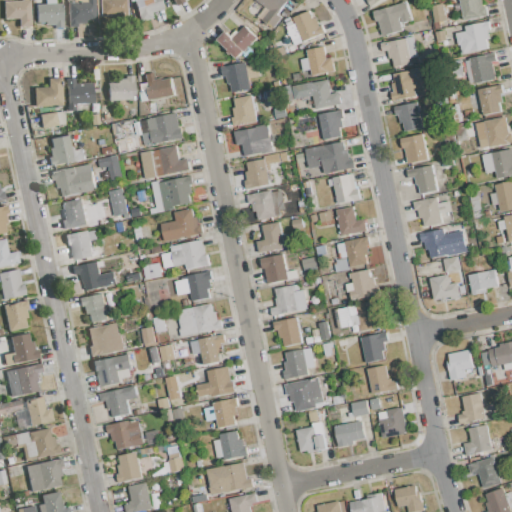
[(4,2),(20,2),(20,0),(29,0),(31,27),(19,27),(18,19),(5,19),(4,2)]
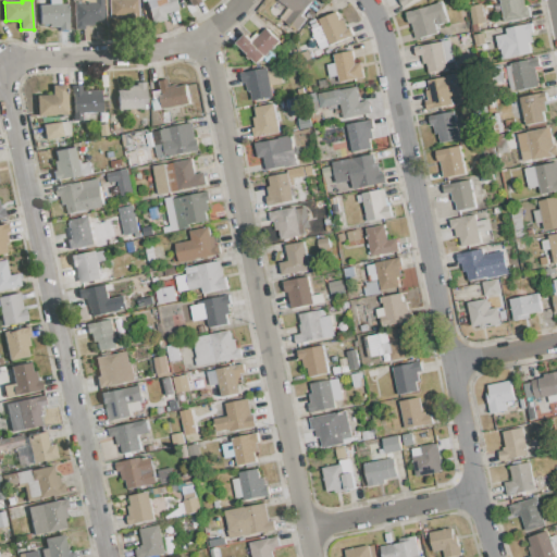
[(39,7),(48,5),(48,0),(60,0),(61,5),(67,4),(70,31),(59,31),(59,27),(50,27),(49,24),(40,25),(39,7)]
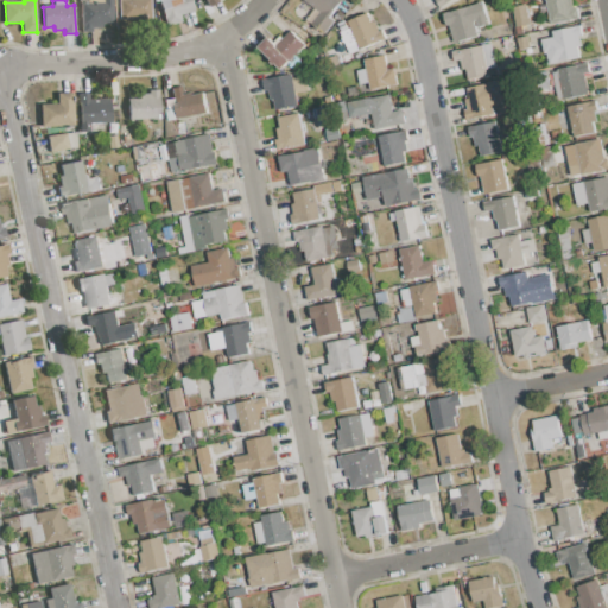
[(80,5),(103,4),(102,0),(111,0),(112,24),(102,24),(102,27),(92,29),(92,33),(81,33),(80,5)]
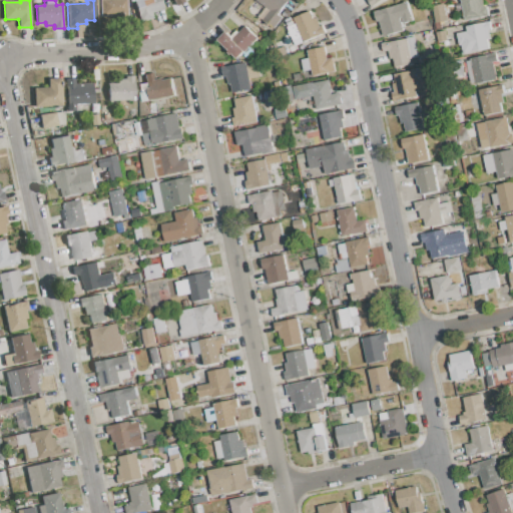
[(99,0),(100,17),(126,16),(125,0),(99,0)]
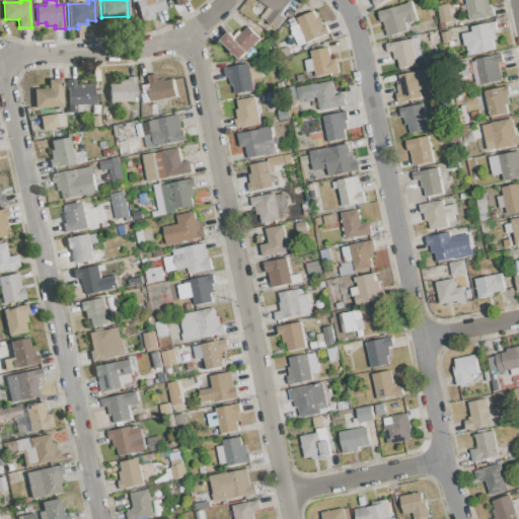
[(135,0),(162,0),(165,9),(153,13),(155,19),(143,23),(135,0)]
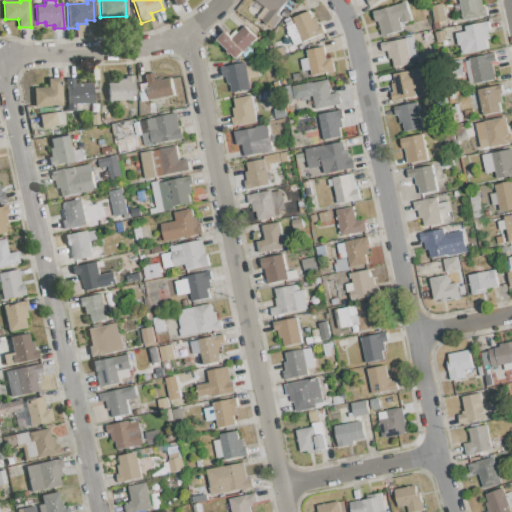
[(290,0),(296,4),(276,29),(258,15),(265,6),(257,0),(290,0)]
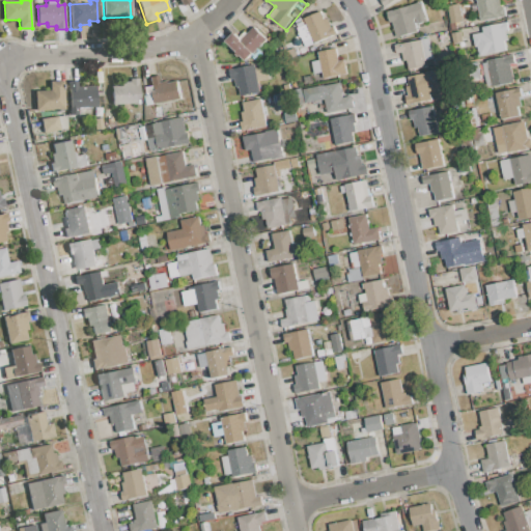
[(387,11),(417,3),(416,1),(421,0),(427,21),(416,24),(418,31),(397,36),(394,22),(390,23),(387,11)]
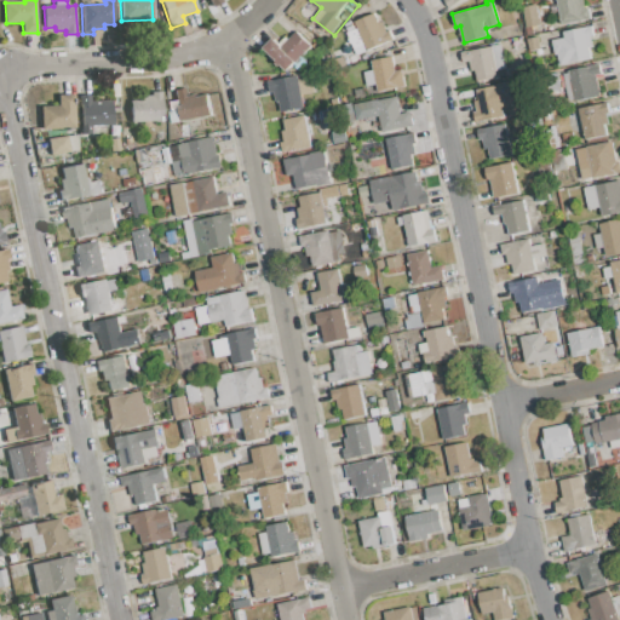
[(557,0),(584,0),(585,7),(589,7),(591,18),(562,24),(557,0)]
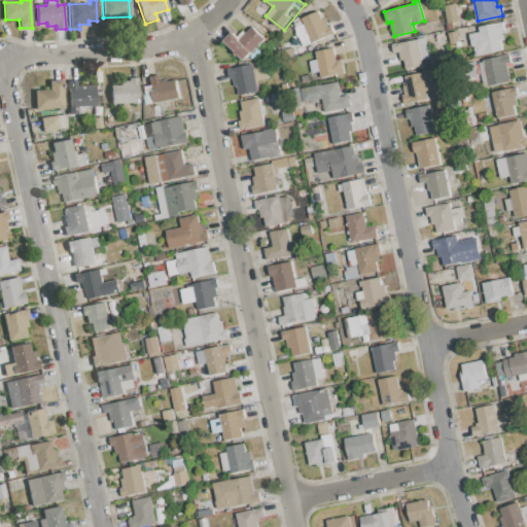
[(445,7),(456,5),(459,21),(448,24),(445,7)]
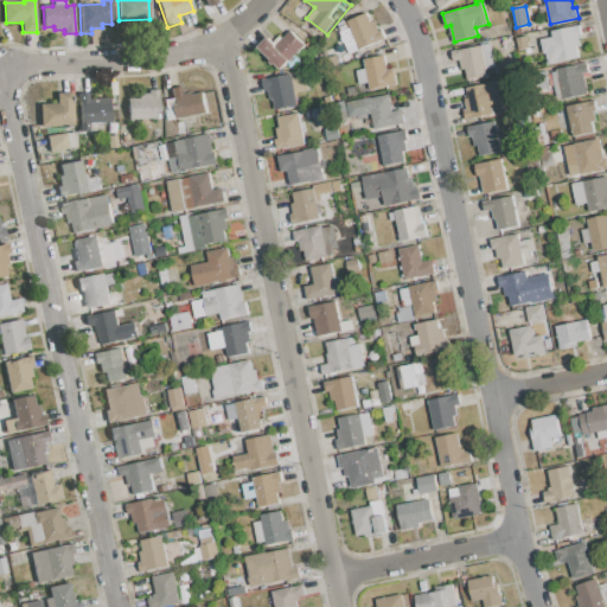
[(347,21),(366,13),(371,23),(375,20),(378,31),(382,30),(385,37),(359,49),(347,21)]
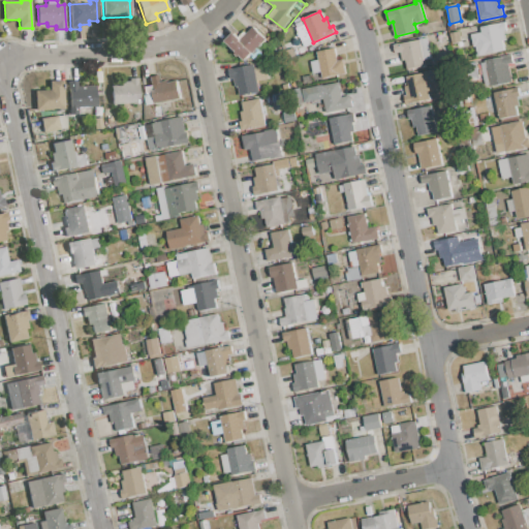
[(480,27),(505,22),(506,31),(504,32),(506,39),(502,40),(503,50),(487,53),(480,27)]
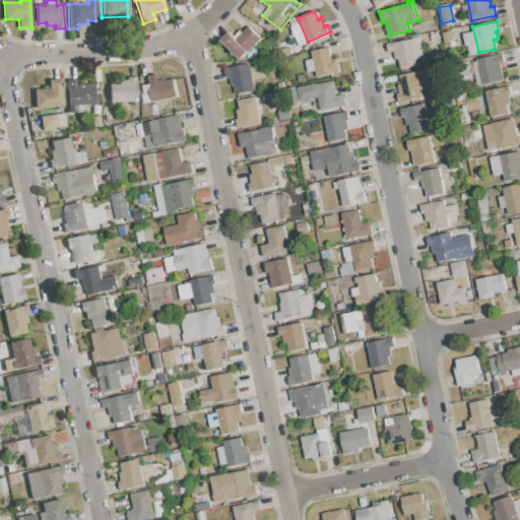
[(241,59),(221,40),(230,33),(236,39),(249,25),(261,38),(241,59)]
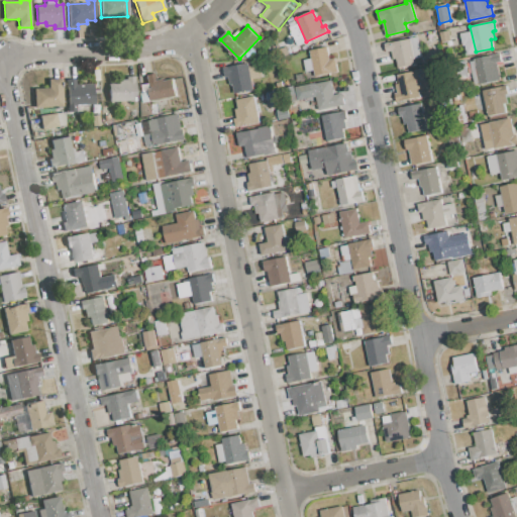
[(440,32),(449,30),(451,40),(442,42),(440,32)]
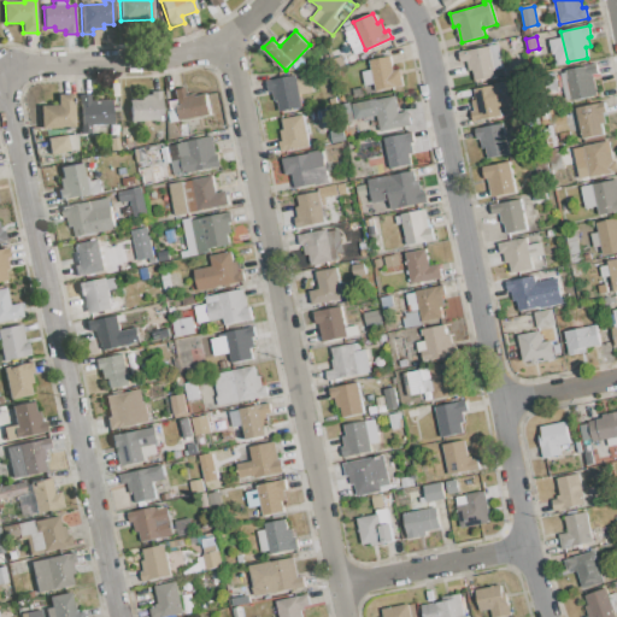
[(504,42),(522,39),(523,48),(506,52),(504,42)]
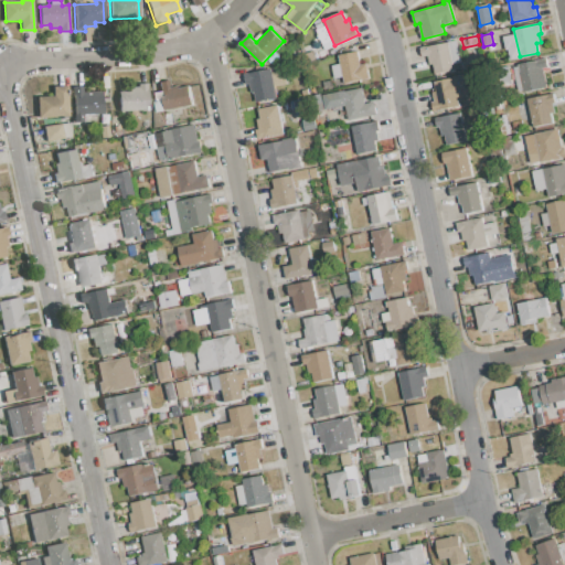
[(452,64),(448,42),(457,41),(461,62),(452,64)]
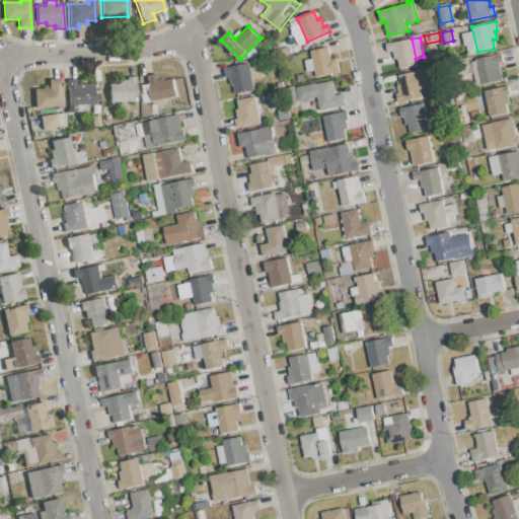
[(394,43),(412,39),(416,59),(417,65),(400,68),(394,43)]
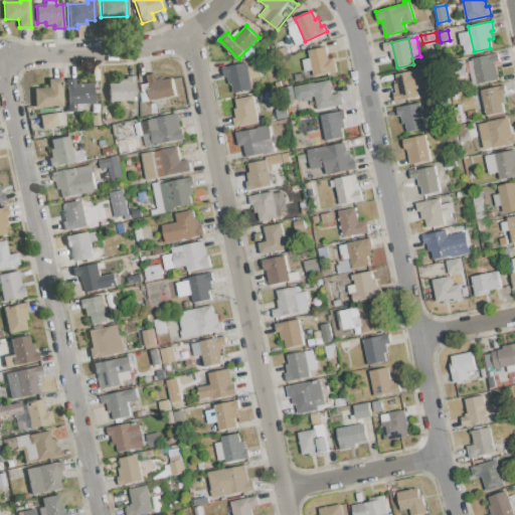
[(309,49),(326,46),(329,59),(334,58),(337,71),(314,76),(309,49)]
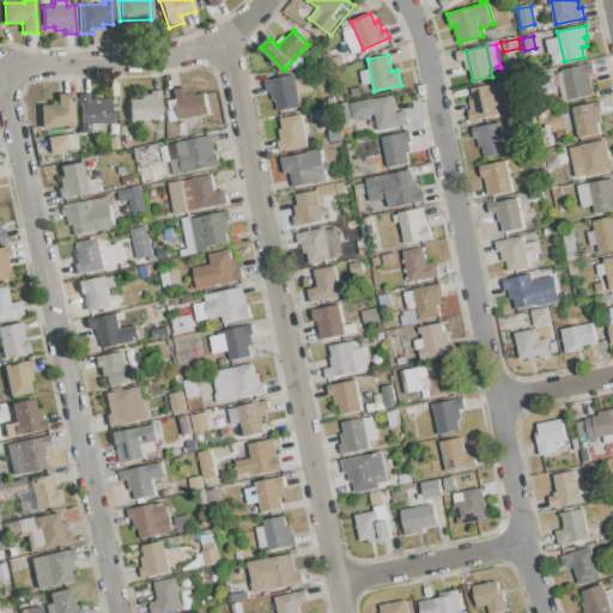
[(564,70),(593,64),(595,73),(589,74),(594,93),(570,98),(564,70)]
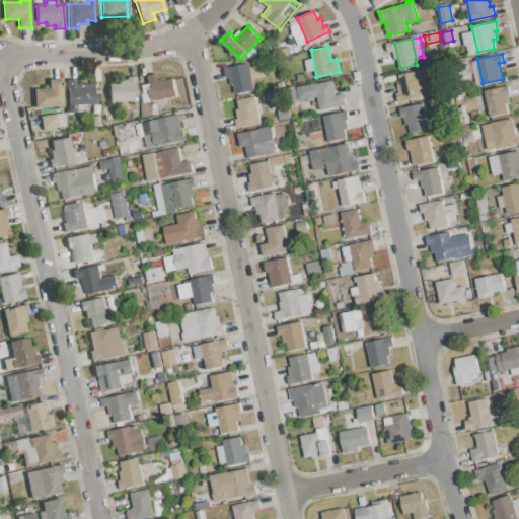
[(248,63),(254,89),(236,93),(230,67),(248,63)]
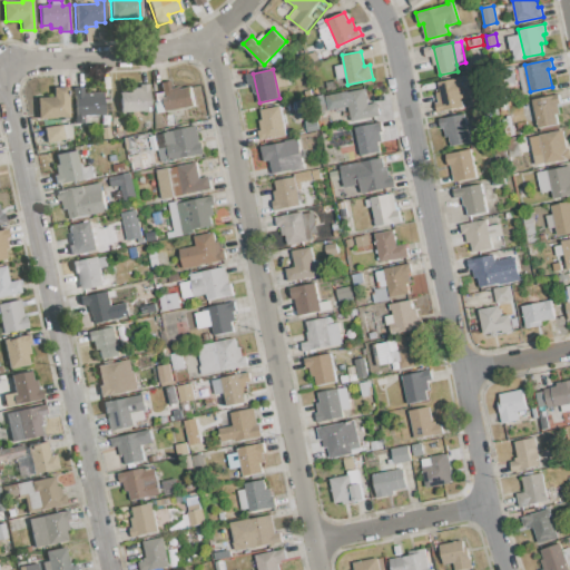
[(439,82),(458,79),(463,106),(436,111),(435,102),(439,102),(436,92),(441,91),(439,82)]
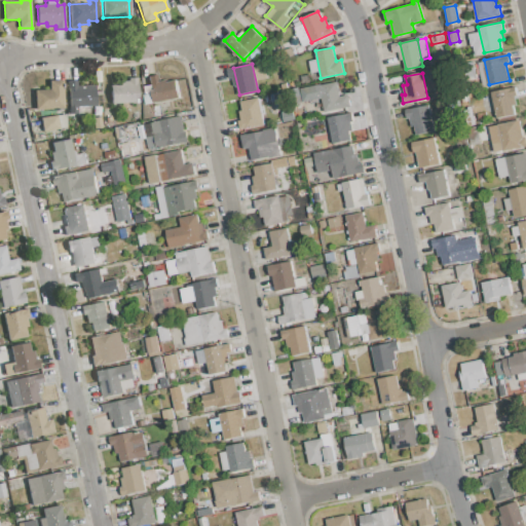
[(154,102),(149,76),(157,75),(158,81),(166,79),(167,82),(177,80),(180,97),(154,102)]
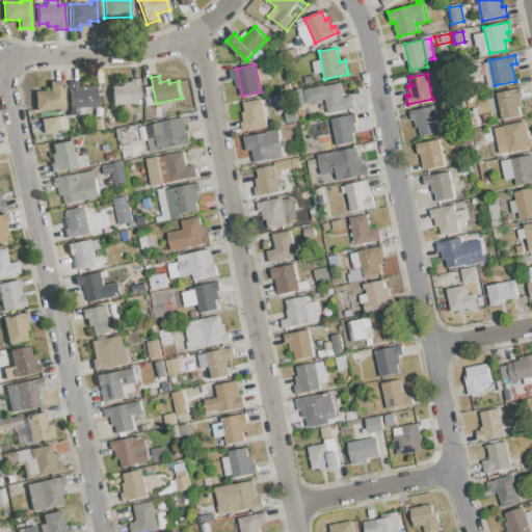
[(112,87),(122,86),(121,83),(130,83),(130,79),(138,79),(140,103),(113,105),(112,87)]
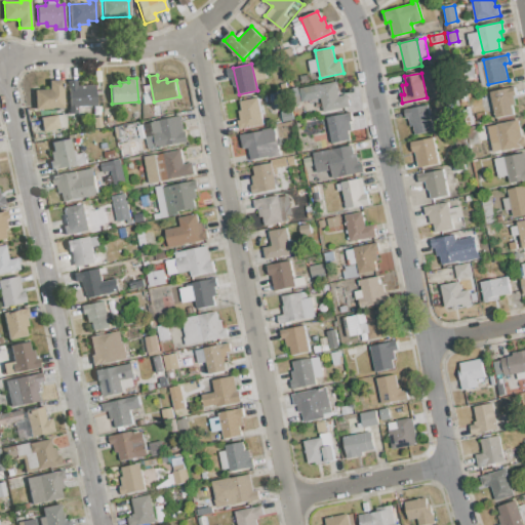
[(35,90),(49,89),(49,81),(64,80),(65,107),(36,109),(35,90)]
